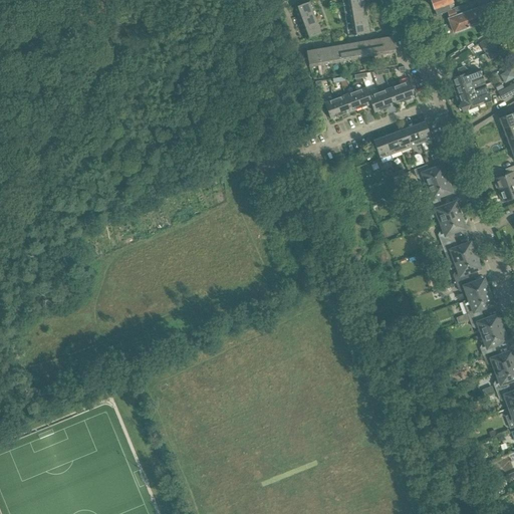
[(362,0),(342,3),(344,14),(365,11),(362,0)]
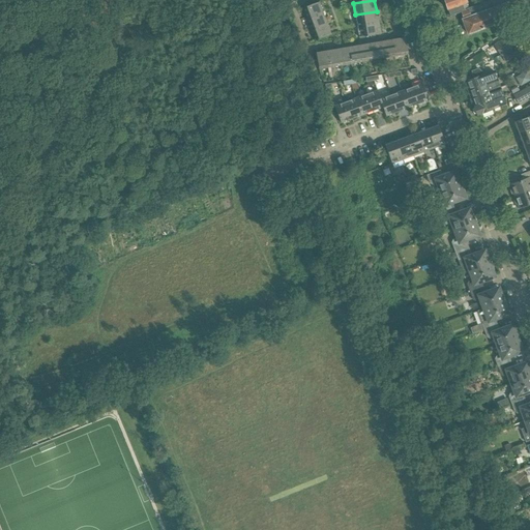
[(465,10),(463,5),(467,3),(465,0),(444,0),(450,16),(461,12),(465,10)]
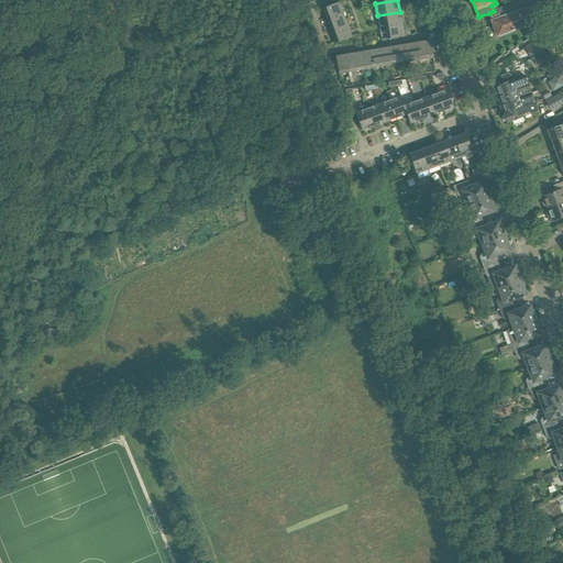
[(542,20),(540,14),(537,6),(548,1),(547,0),(522,0),(494,11),(489,13),(492,21),(497,36),(542,20)]
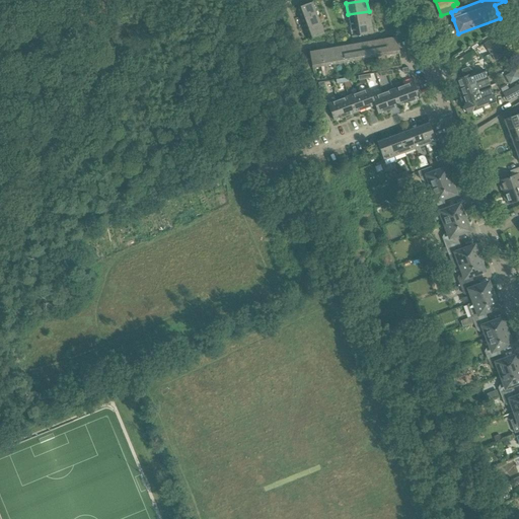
[(301,18),(316,12),(312,2),(297,7),(301,18)]
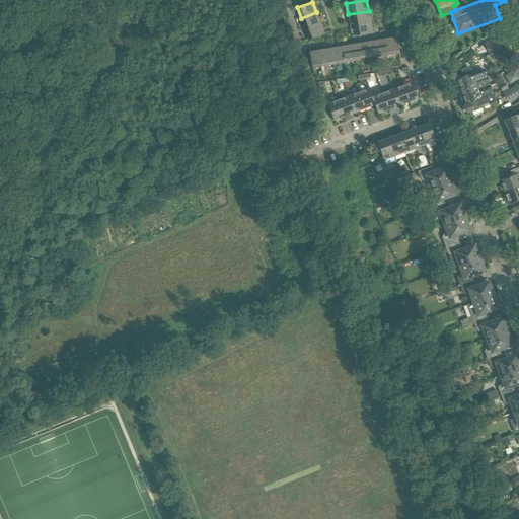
[(350,25),(370,22),(369,11),(348,14),(350,25)]
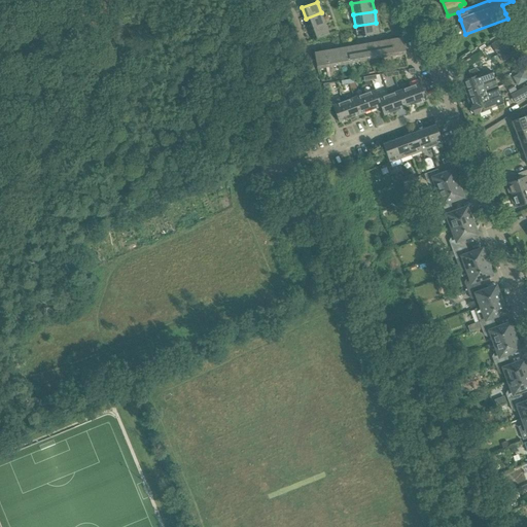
[(321,12),(306,19),(310,29),(324,24),(321,12)]
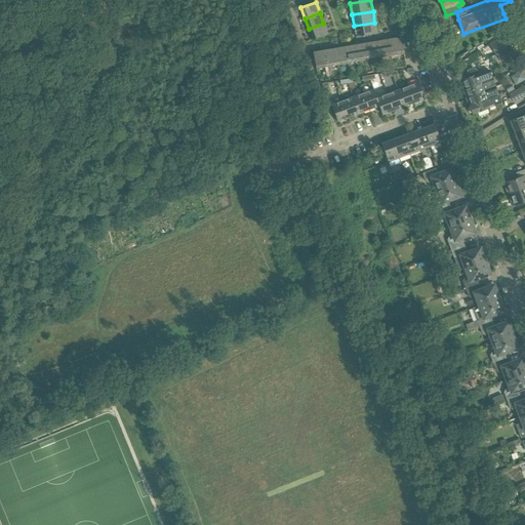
[(524,21),(513,29),(519,40),(524,36),(524,21)]
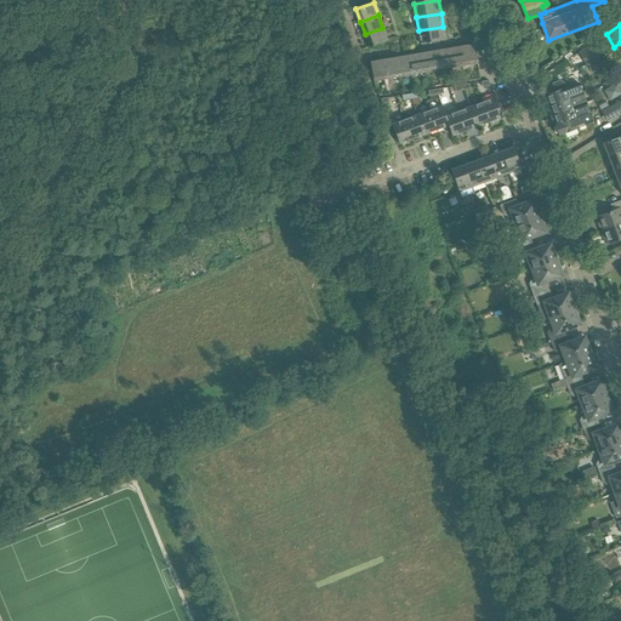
[(443,27),(419,30),(421,44),(445,39),(443,27)]
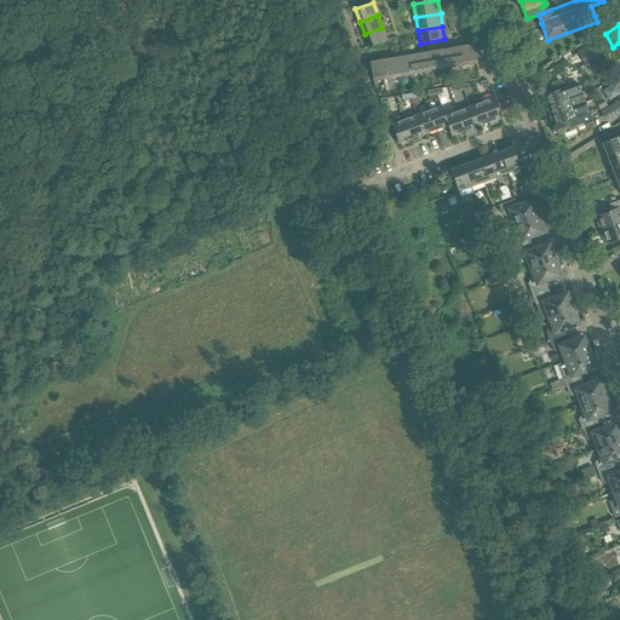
[(382,28),(365,34),(368,46),(386,40),(382,28)]
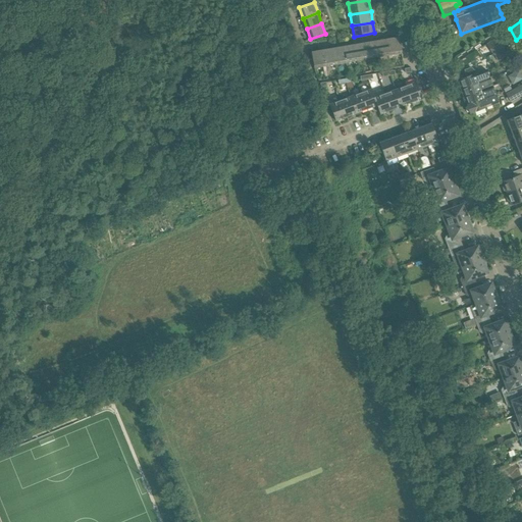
[(486,43),(493,54),(506,47),(500,36),(486,43)]
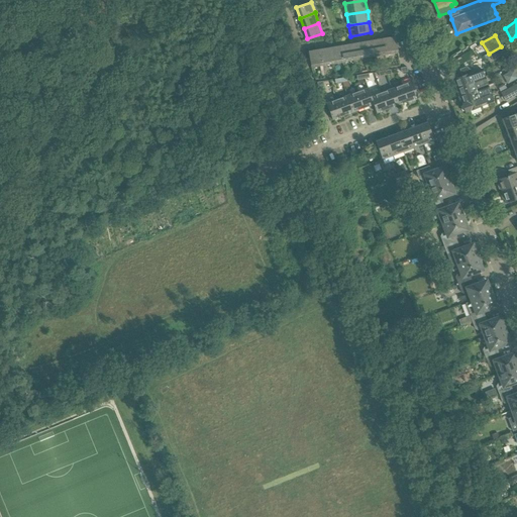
[(384,38),(387,55),(398,53),(395,36),(384,38)]
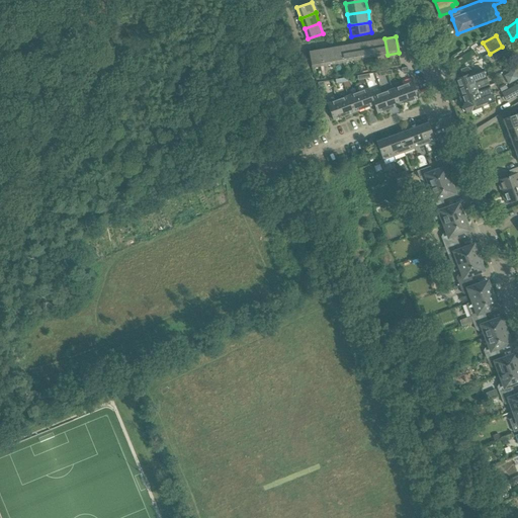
[(376,57),(387,55),(384,38),(374,40),(376,57)]
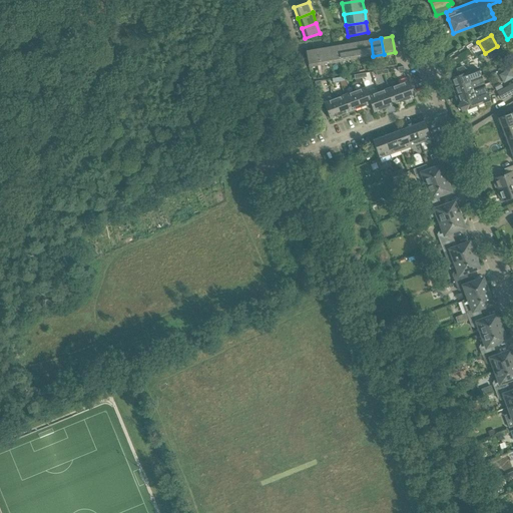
[(360,42),(363,58),(373,56),(371,40),(360,42)]
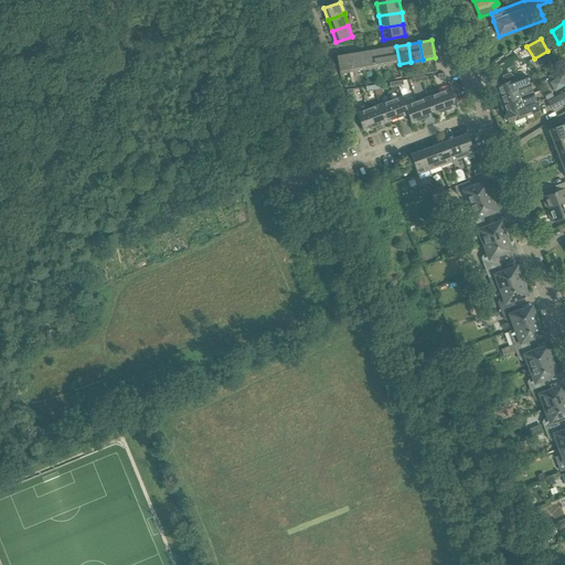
[(387,65),(400,64),(396,46),(384,49),(387,65)]
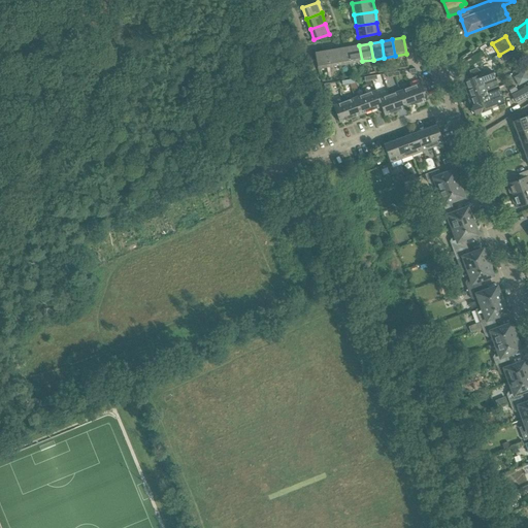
[(348,47),(351,63),(362,61),(359,45),(348,47)]
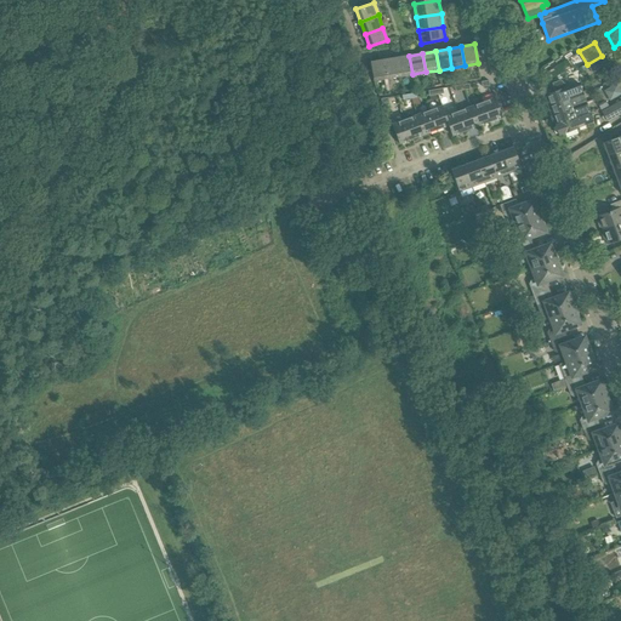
[(399,77),(412,74),(409,56),(397,57),(399,77)]
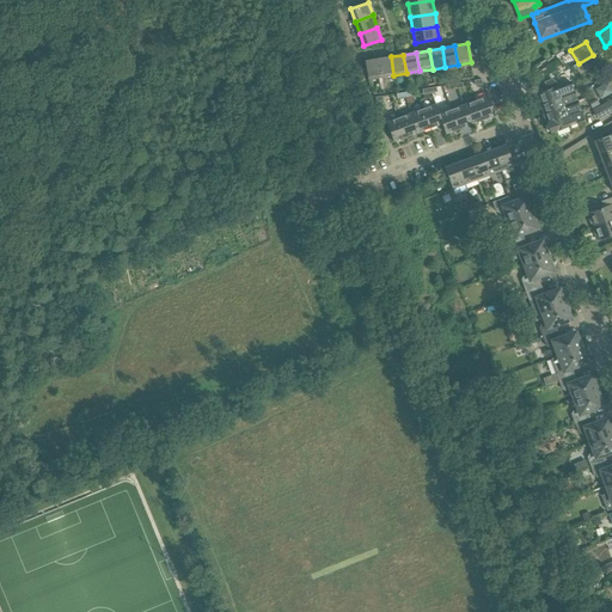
[(378,59),(381,78),(393,75),(391,56),(378,59)]
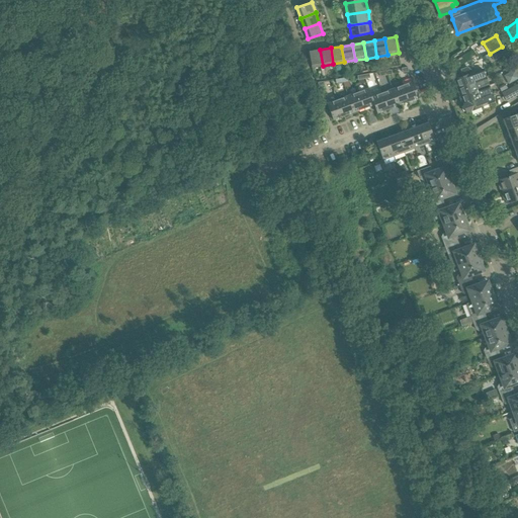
[(312,68),(323,66),(320,50),(309,52),(312,68)]
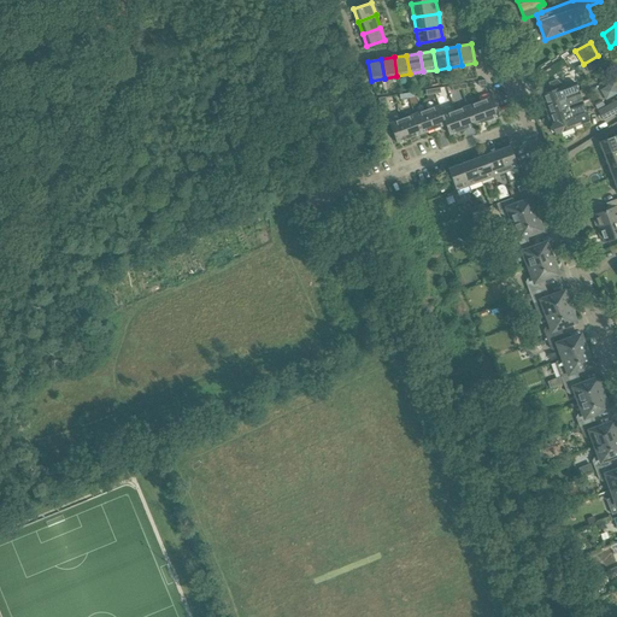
[(563,88),(562,86),(557,80),(550,82),(553,90),(541,95),(545,105),(564,98),(571,95),(577,93),(579,93),(575,83),(563,88)]
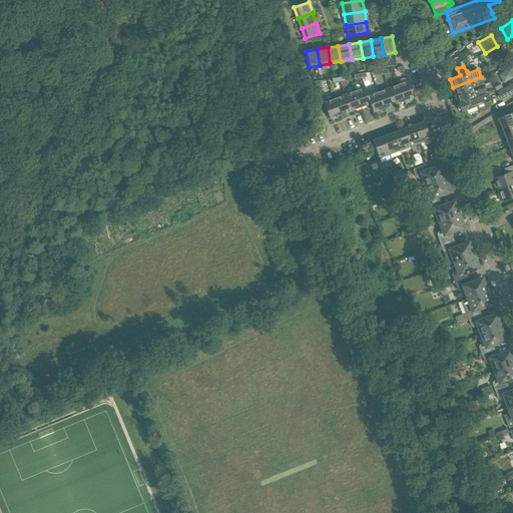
[(453,87),(456,95),(472,89),(484,84),(482,78),(481,77),(480,77),(475,79),(469,81),(453,87)]
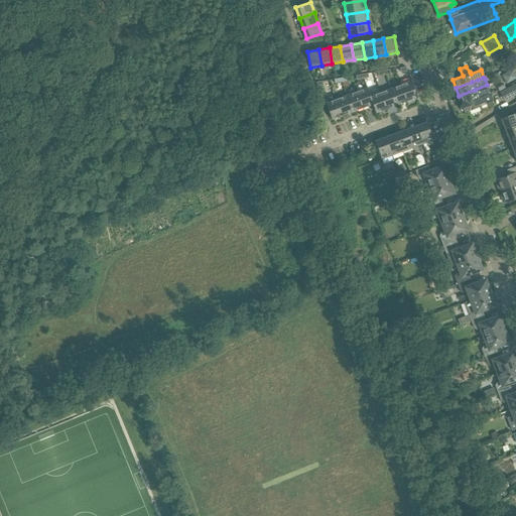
[(401,85),(407,101),(417,98),(411,81),(401,85)]
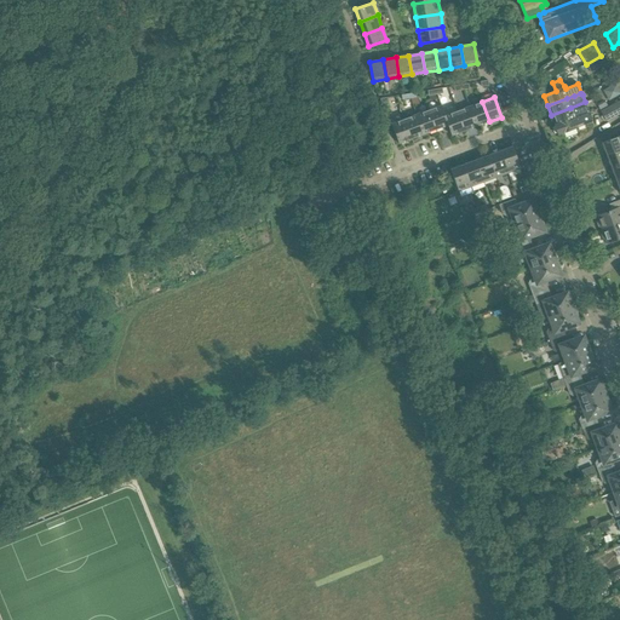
[(607,121),(619,113),(619,101),(601,112),(607,121)]
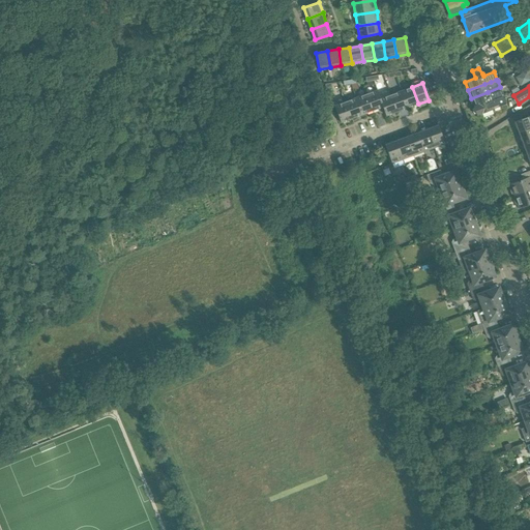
[(407,108),(418,104),(412,87),(401,91),(407,108)]
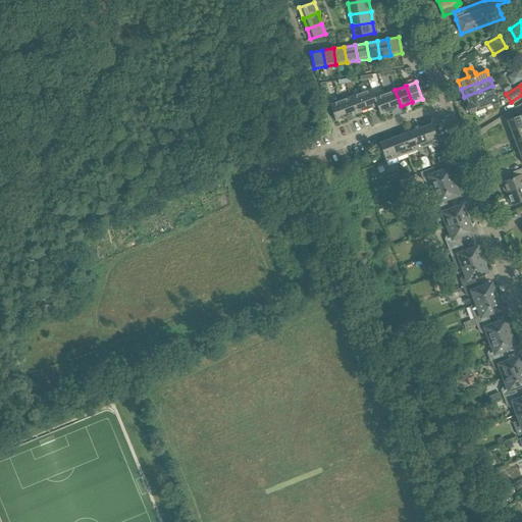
[(467,105),(483,99),(484,99),(486,98),(489,97),(489,98),(494,96),(493,93),(496,93),(492,86),(480,91),(464,97),(467,105)]
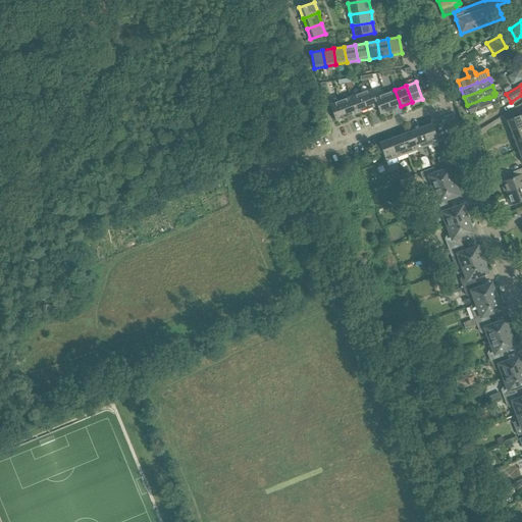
[(377,106),(374,97),(371,89),(361,93),(367,109),(377,106)]
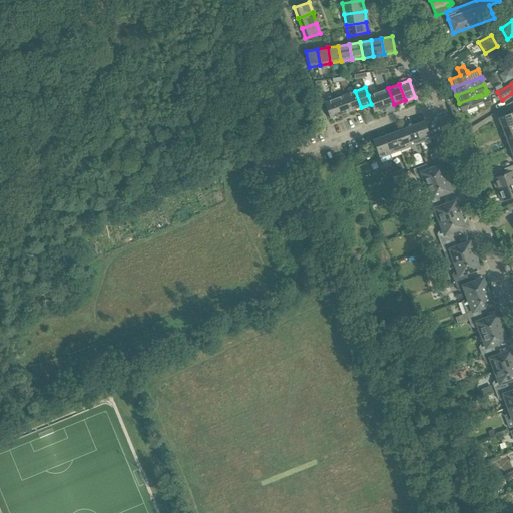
[(378,92),(384,108),(394,104),(388,88),(378,92)]
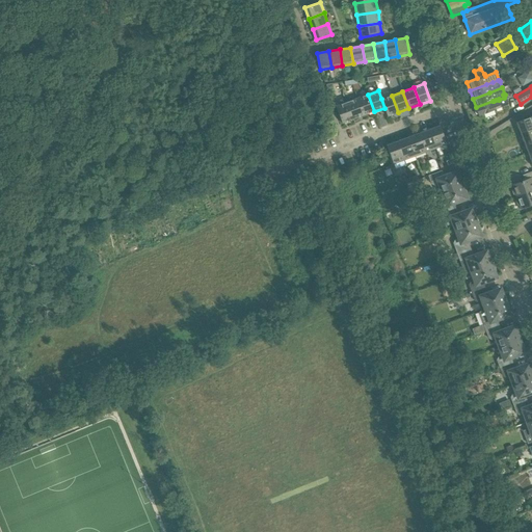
[(364,115),(374,111),(368,95),(357,99),(364,115)]
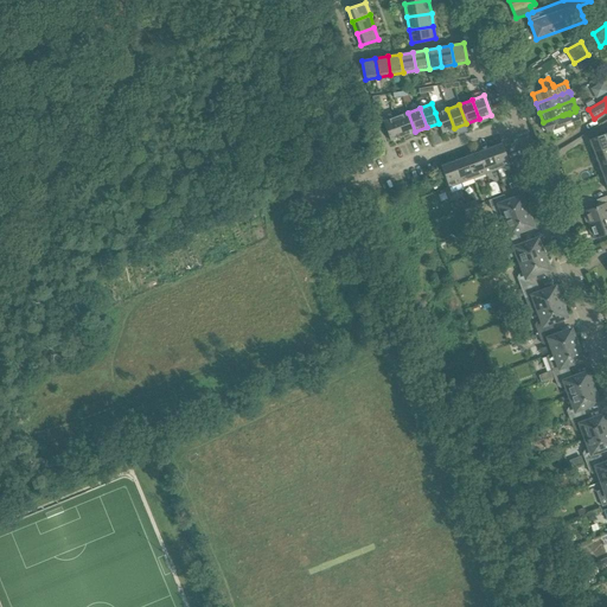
[(442,133),(454,128),(447,109),(435,113),(439,123),(442,133)]
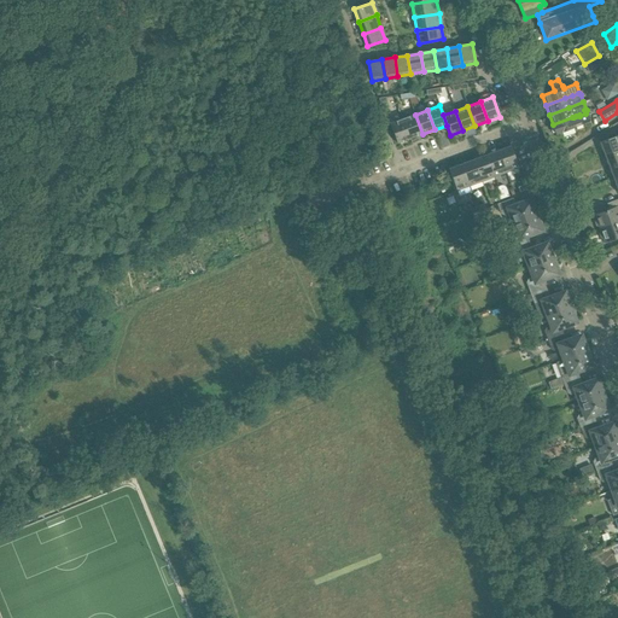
[(572,117),(553,124),(557,134),(576,127),(590,122),(588,115),(587,115),(586,114),(579,116),(579,115),(576,116),(573,117),(572,117)]
